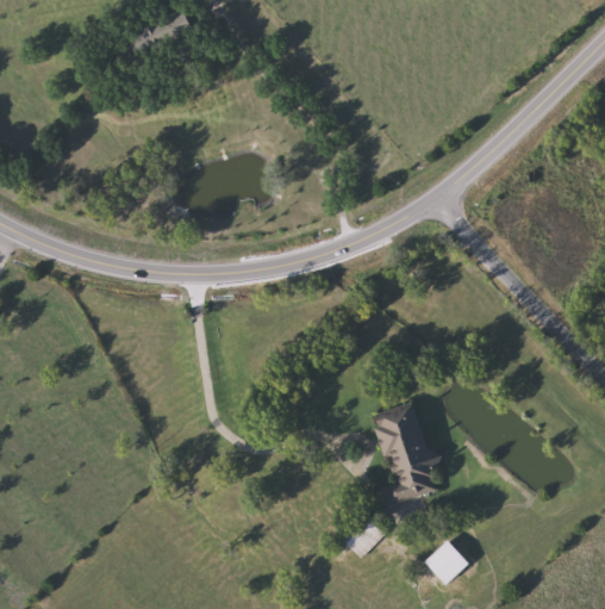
[(191,32),(136,56),(125,35),(181,10),(191,32)]
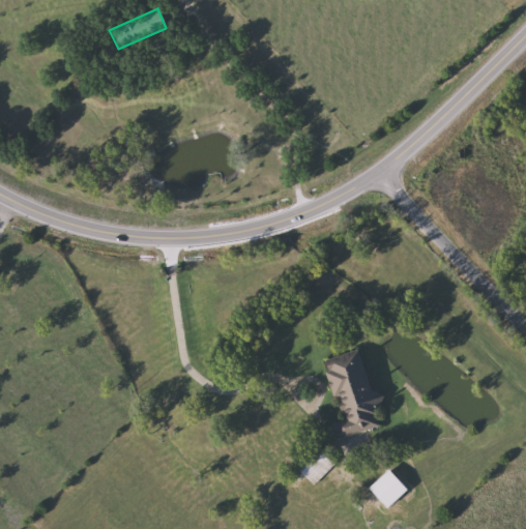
[(382,425),(334,439),(331,425),(342,422),(325,363),(360,353),(371,394),(373,393),(382,425)]
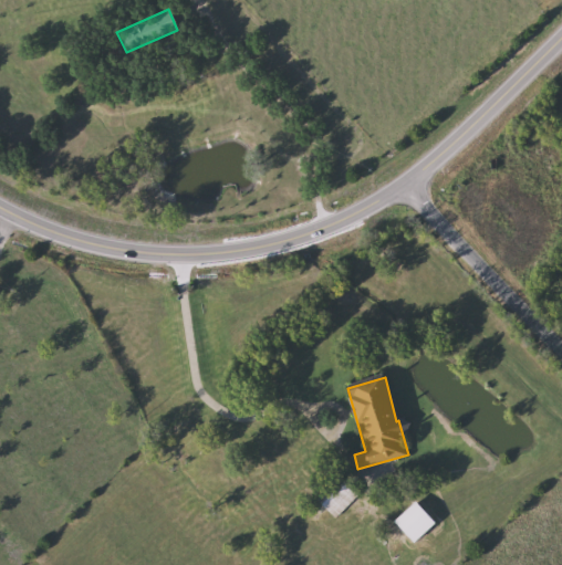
[(360,493),(334,519),(320,503),(344,478),(360,493)]
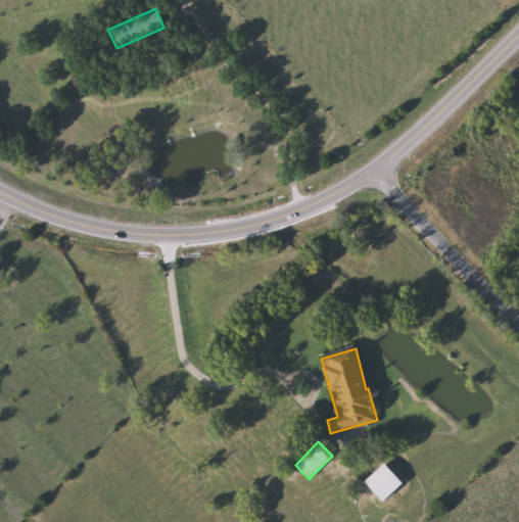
[(381,502),(363,482),(383,464),(402,483),(381,502)]
